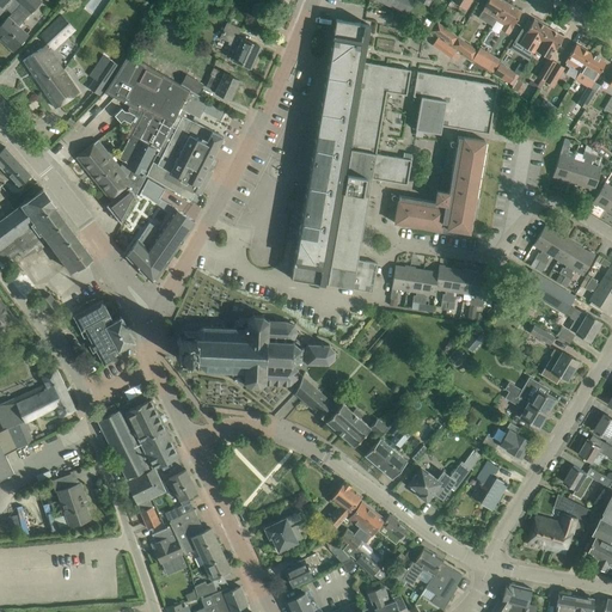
[(0,0),(0,14),(13,0),(0,0)]
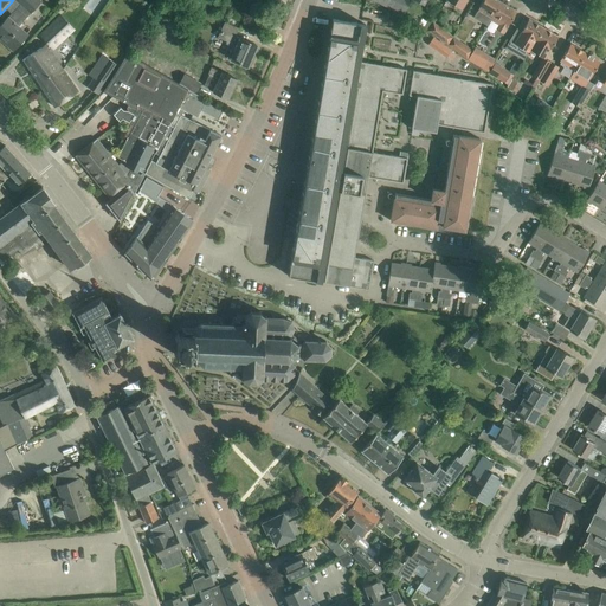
[(40,0),(15,0),(31,13),(42,1),(40,0)]
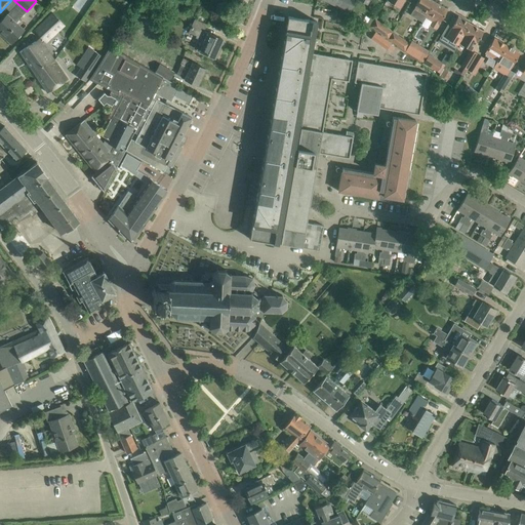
[(332,0),(331,3),(349,11),(354,0),(332,0)]
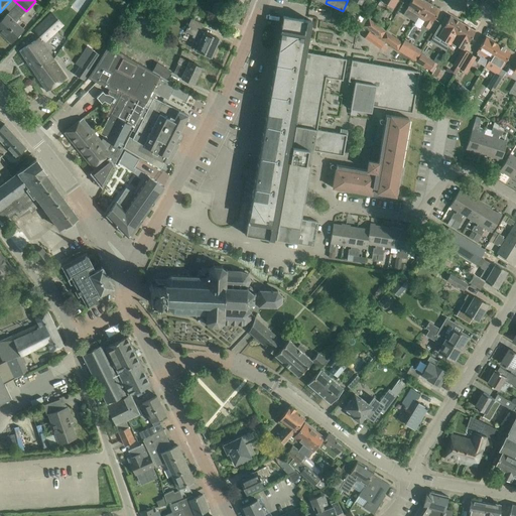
[(418,17),(427,2),(422,0),(411,0),(407,6),(408,6),(403,15),(415,22),(418,17)]
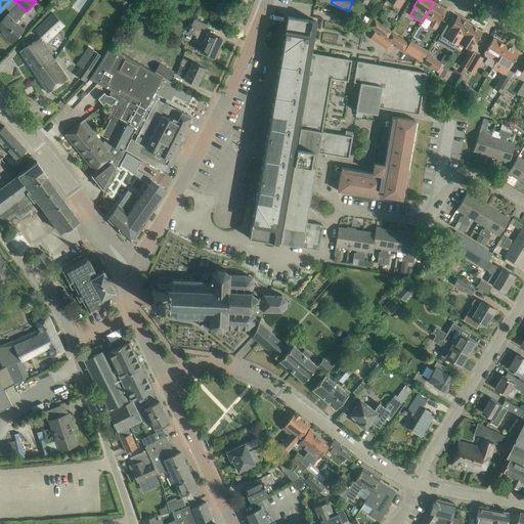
[(446,10),(434,2),(425,17),(437,25),(446,10)]
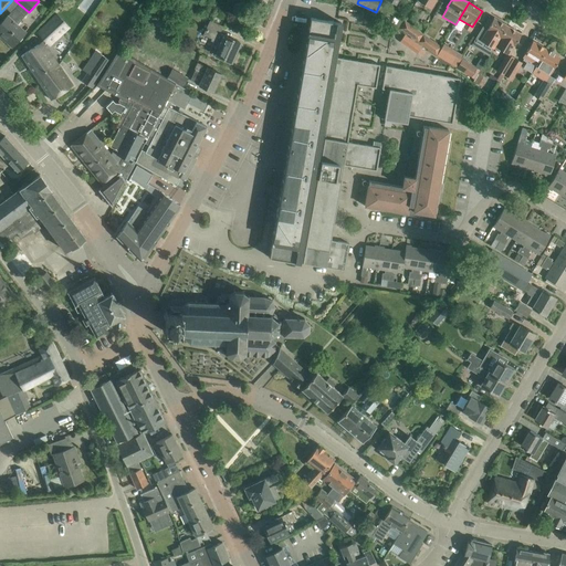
[(3,21),(0,23),(0,32),(6,38),(3,40),(12,48),(19,39),(25,32),(17,25),(20,21),(11,12),(8,17),(7,17),(3,21)]
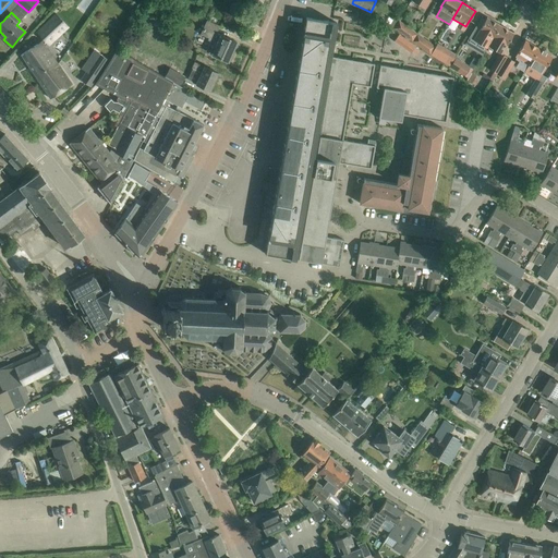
[(21,55),(36,76),(56,63),(44,46),(47,44),(48,45),(68,26),(56,13),(36,32),(44,40),(41,41),(41,40),(21,55)]
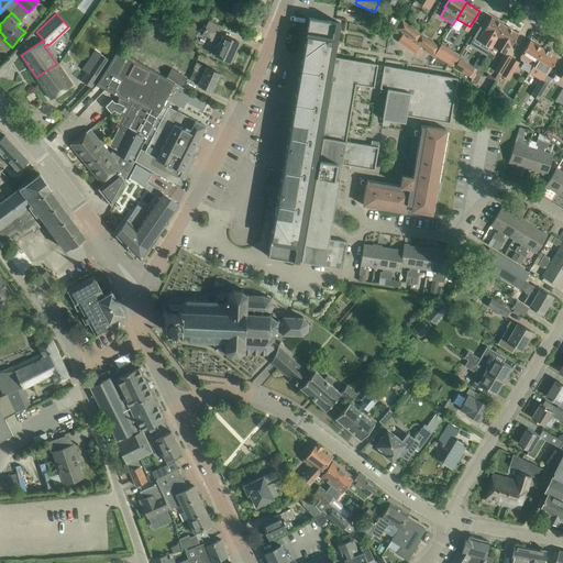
[(377,65),(333,57),(340,23),(309,18),(267,256),(342,268),(346,242),(329,239),(342,165),(374,170),(378,147),(345,141),(355,85),(374,88),(377,65)]
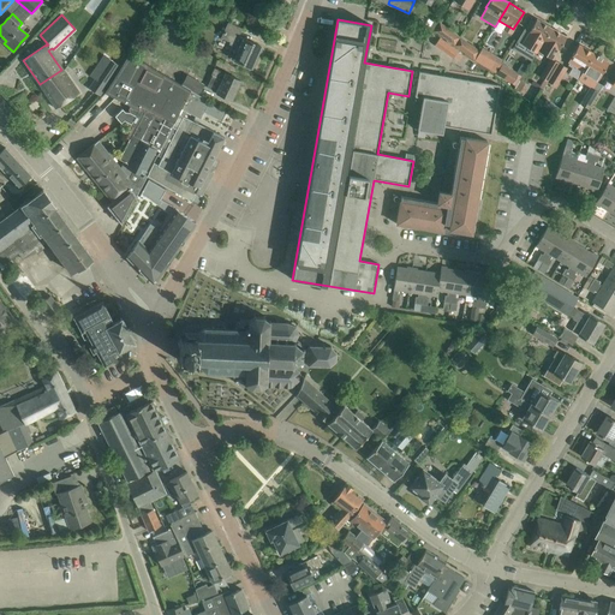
[(551,28),(536,19),(535,22),(531,19),(518,41),(526,47),(524,51),(533,57),(537,51),(551,28)]
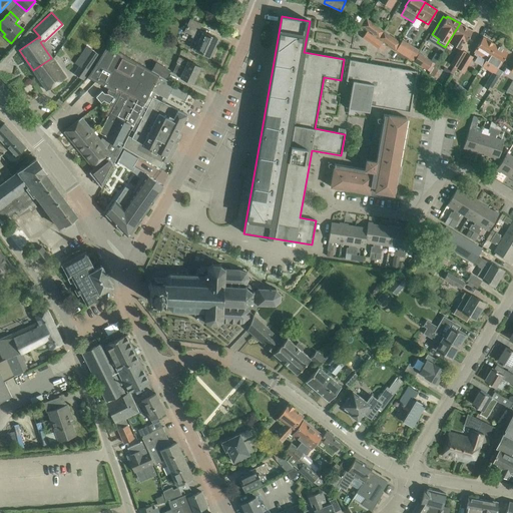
[(194,36),(189,47),(209,56),(217,39),(198,31),(202,24),(190,19),(189,21),(184,19),(182,23),(187,25),(184,32),(194,36)]
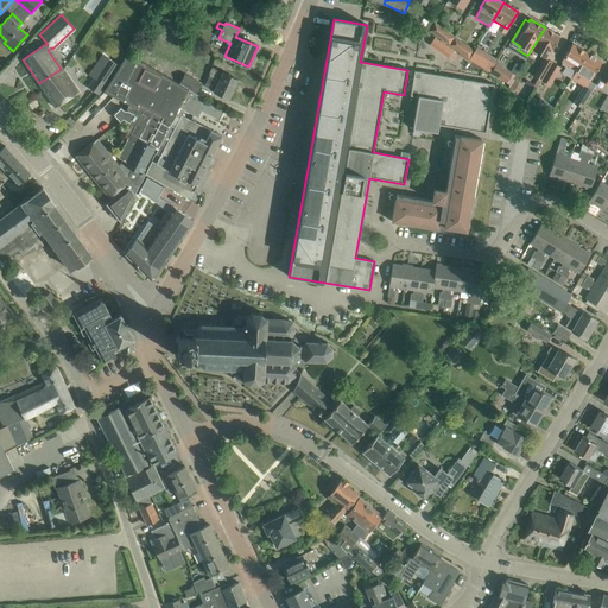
[(435,23),(429,31),(449,45),(454,37),(435,23)]
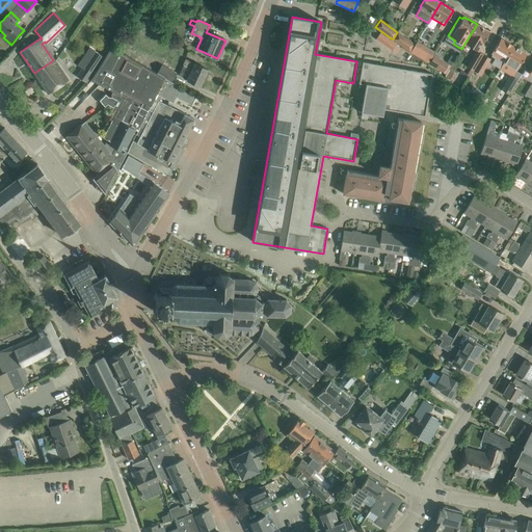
[(478,51),(489,32),(477,24),(464,44),(476,51),(467,67),(470,69),(466,76),(469,78),(474,71),(483,55),(478,51)]
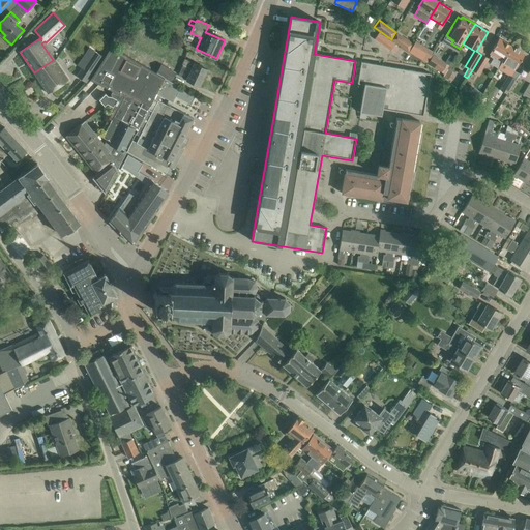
[(409,52),(410,50),(413,45),(395,32),(391,39),(409,52)]
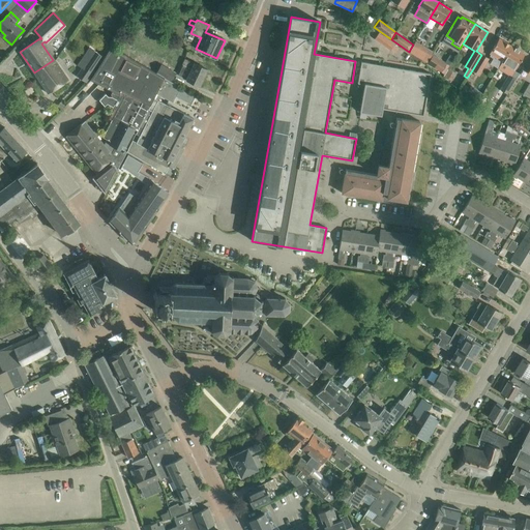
[(502,61),(511,46),(498,38),(490,54),(502,61)]
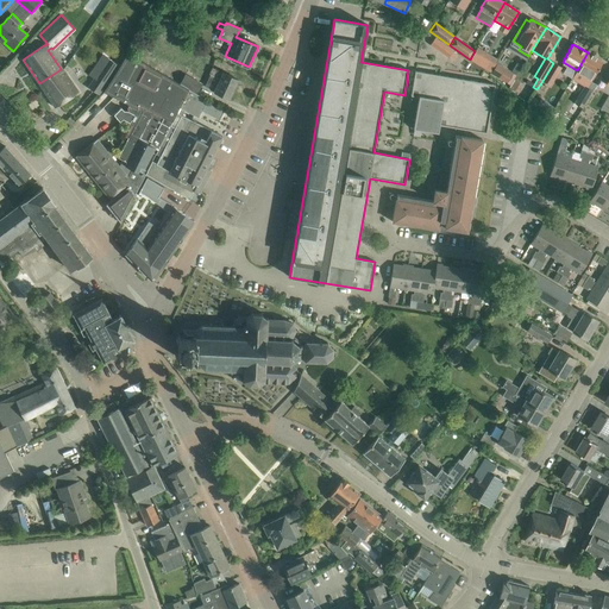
[(491,70),(497,60),(477,48),(475,51),(471,57),(491,70)]
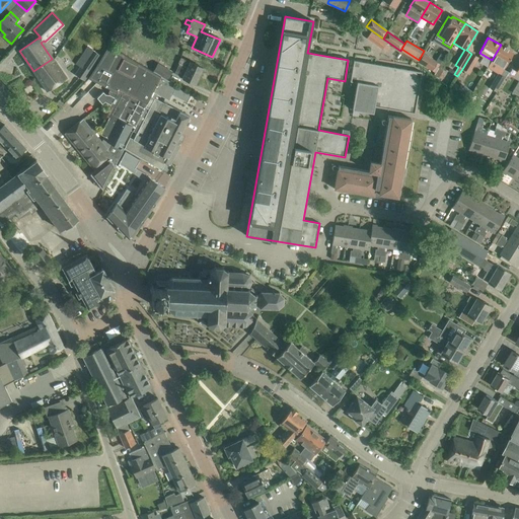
[(501,66),(505,68),(513,53),(501,45),(492,60),(488,67),(494,71),(499,70),(501,66)]
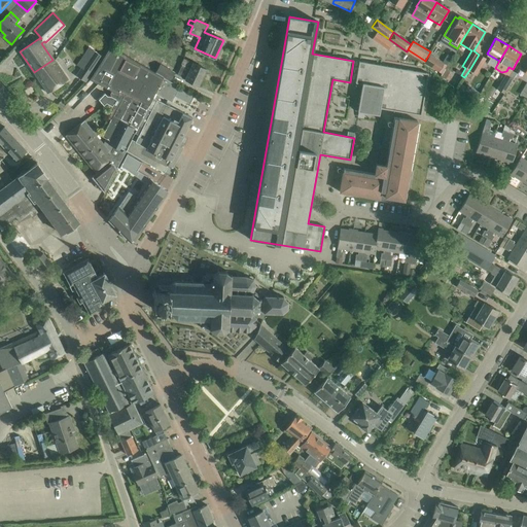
[(104,165),(95,172),(96,173),(92,176),(104,192),(126,150),(152,98),(155,94),(164,77),(155,73),(111,46),(90,79),(112,91),(110,94),(111,96),(107,103),(113,108),(108,118),(110,118),(102,137),(106,139),(103,144),(100,141),(94,146),(95,148),(94,149),(99,155),(97,156),(104,165)]
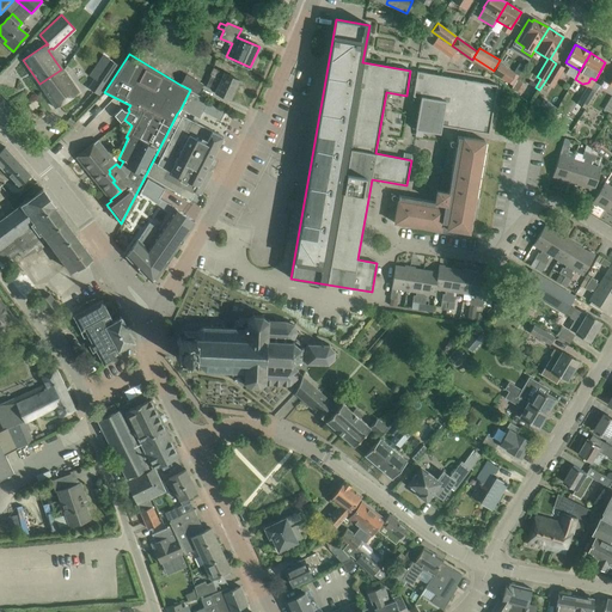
[(95,79),(87,87),(99,96),(120,66),(108,59),(95,79)]
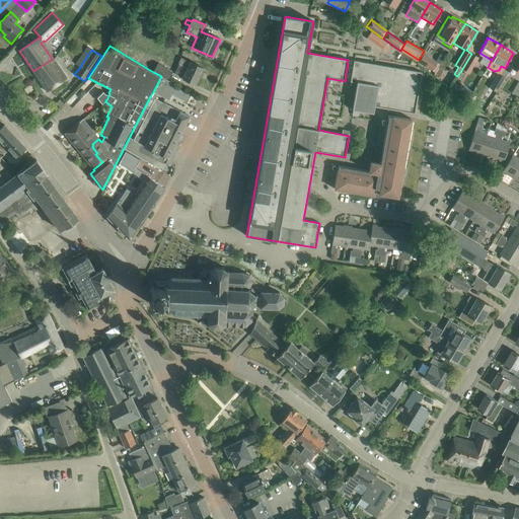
[(478,57),(471,54),(462,69),(468,73),(478,57)]
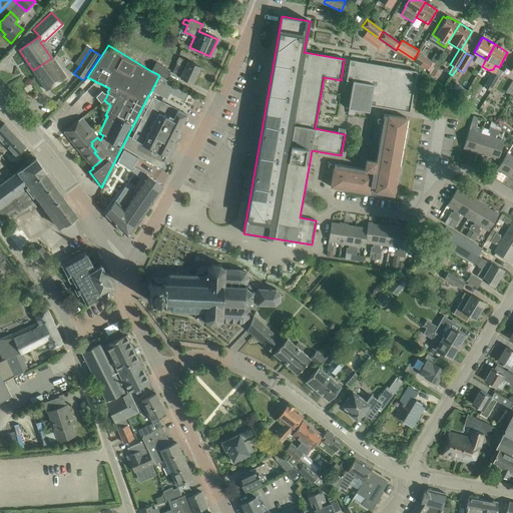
[(430,72),(435,64),(418,54),(414,62),(430,72)]
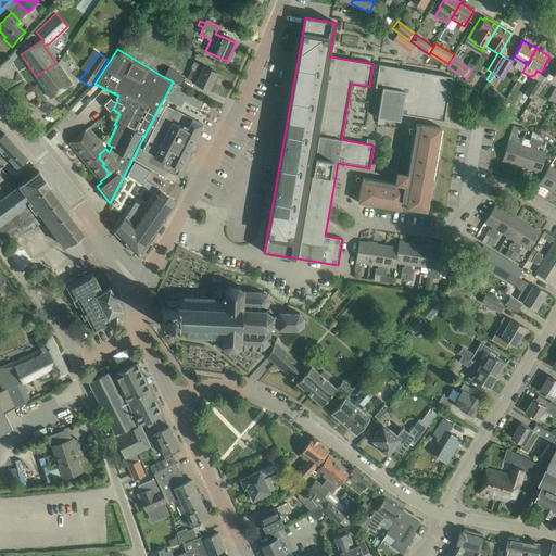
[(193,62),(191,67),(192,68),(201,73),(196,83),(196,85),(199,86),(209,90),(217,73),(207,67),(203,66),(193,62)]
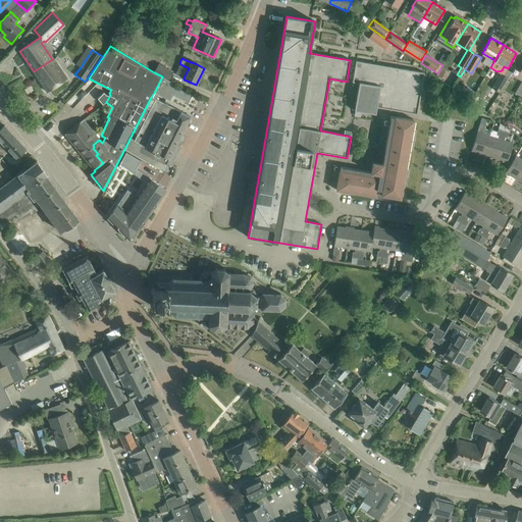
[(66,80),(52,59),(34,71),(47,93),(66,80)]
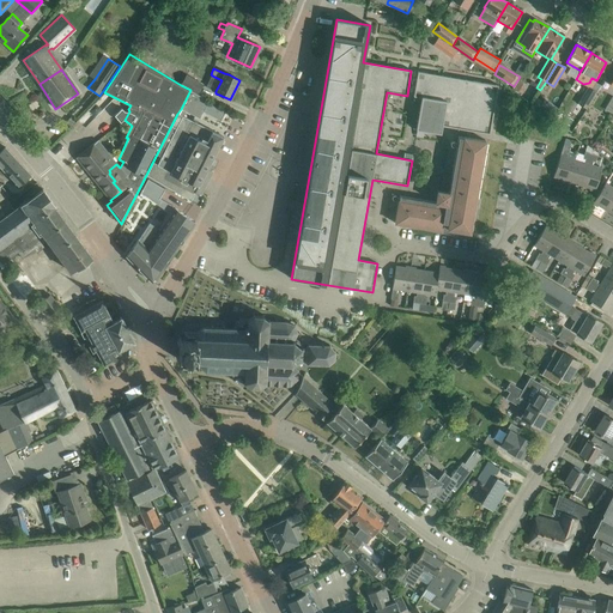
[(422,98),(416,129),(441,134),(442,126),(490,134),(498,85),(418,72),(413,97),(422,98)]
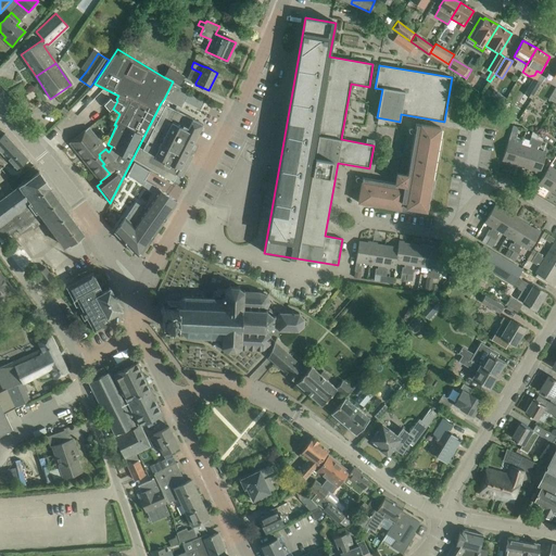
[(164,77),(173,81),(179,86),(185,77),(169,68),(164,77)]
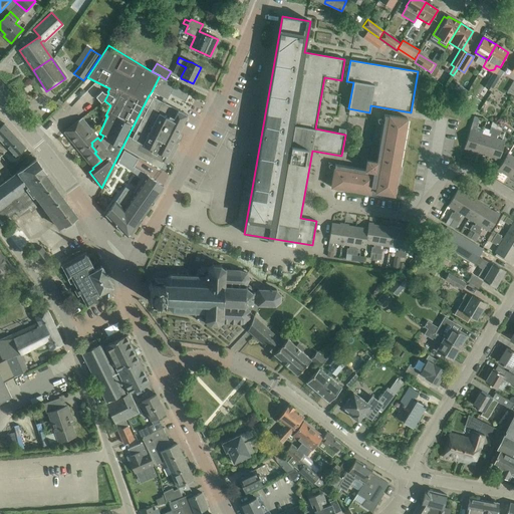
[(175,84),(166,79),(160,75),(152,91),(167,99),(175,84)]
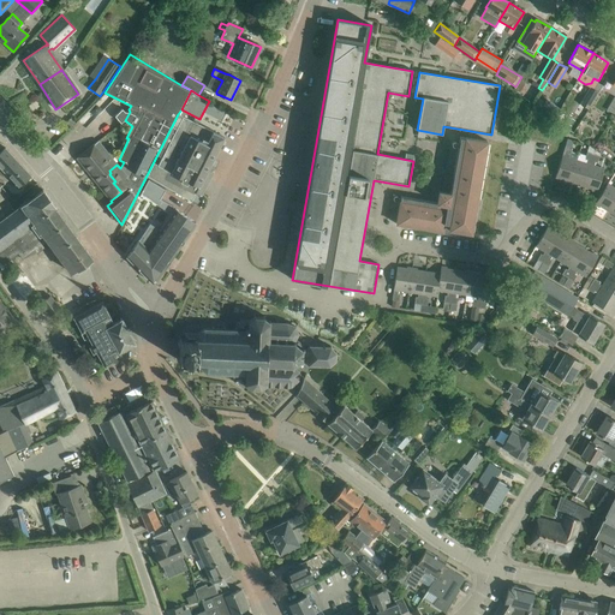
[(587,108),(596,96),(589,91),(580,105),(587,108)]
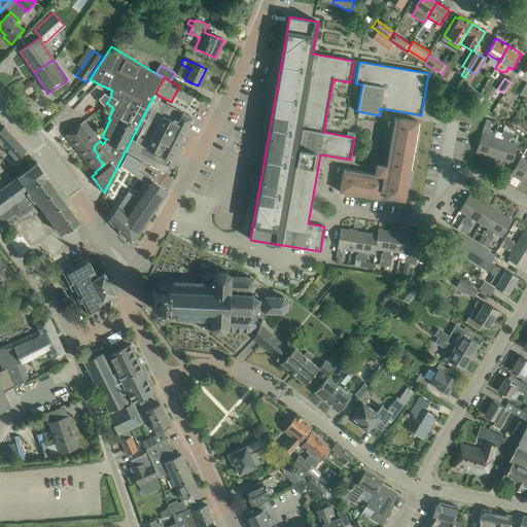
[(152,98),(126,150),(164,173),(168,166),(172,168),(176,160),(179,154),(175,151),(192,117),(152,98)]
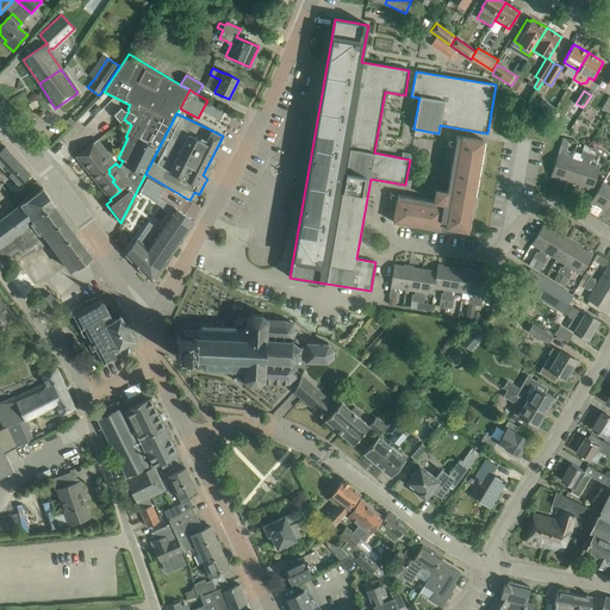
[(440,226),(467,231),(483,141),(475,138),(456,136),(447,192),(435,190),(433,201),(390,193),(387,207),(391,209),(390,215),(394,216),(393,222),(439,230),(440,226)]
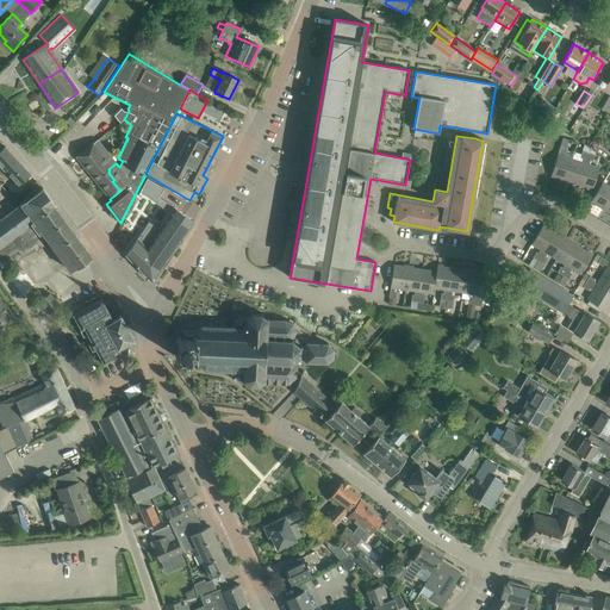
[(577,143),(562,138),(551,176),(565,180),(571,159),(564,156),(567,147),(574,149),(577,143)]
